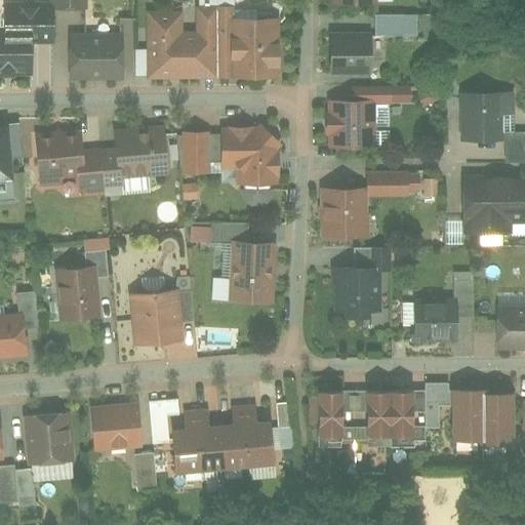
[(4,6),(4,36),(0,35),(0,78),(33,79),(34,44),(49,45),(50,6),(4,6)]
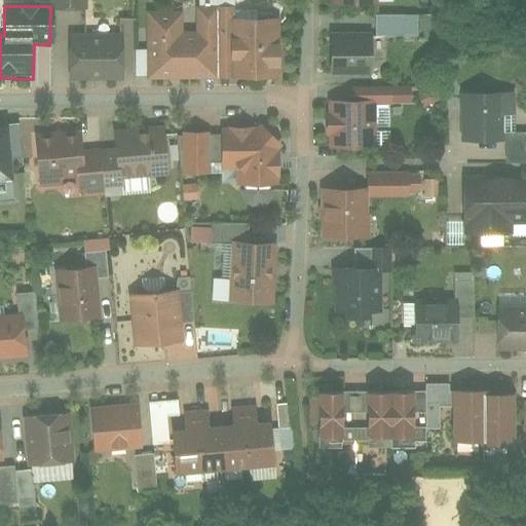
[(195,35),(182,34),(182,13),(146,13),(146,81),(224,81),(224,22),(224,9),(195,9),(195,35)]
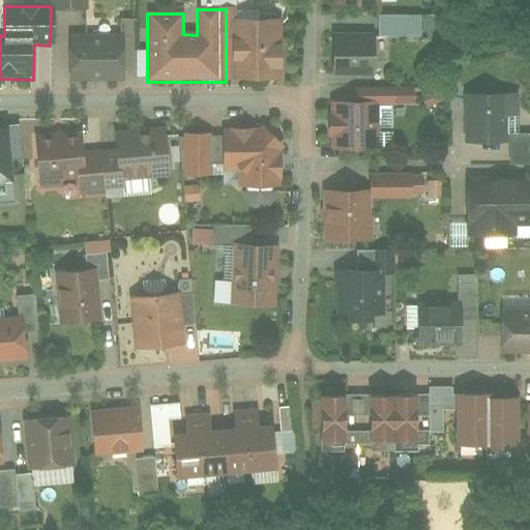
[(381,35),(424,35),(424,13),(381,13),(381,35)]
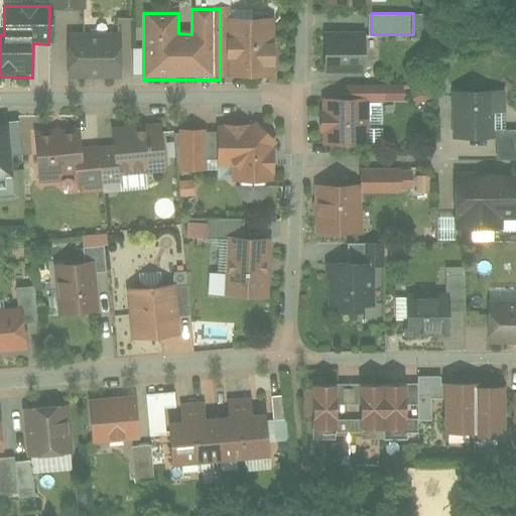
[(220,21),(220,80),(274,80),(274,60),(278,60),(278,40),(274,40),(275,21),(220,21)]
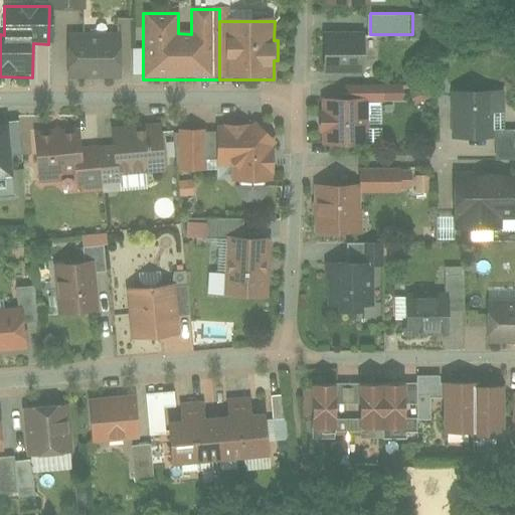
[(65,35),(65,81),(121,82),(121,36),(65,35)]
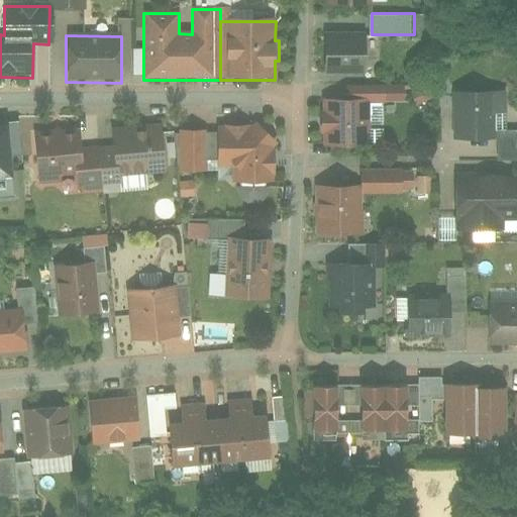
[(365,35),(323,35),(324,76),(365,75),(365,35)]
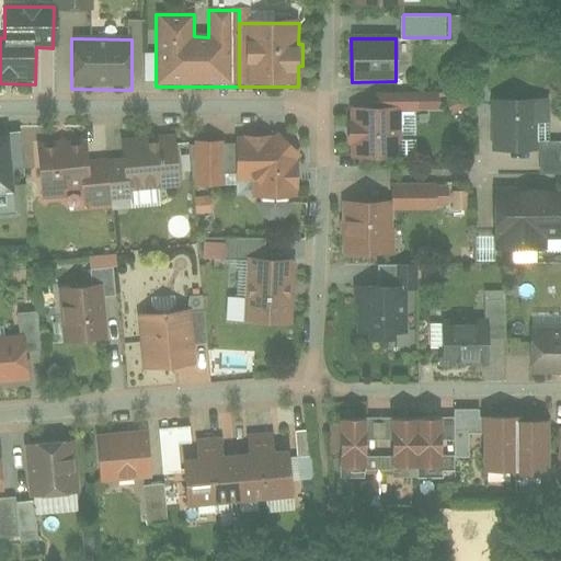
[(489,106),(490,153),(538,153),(537,105),(489,106)]
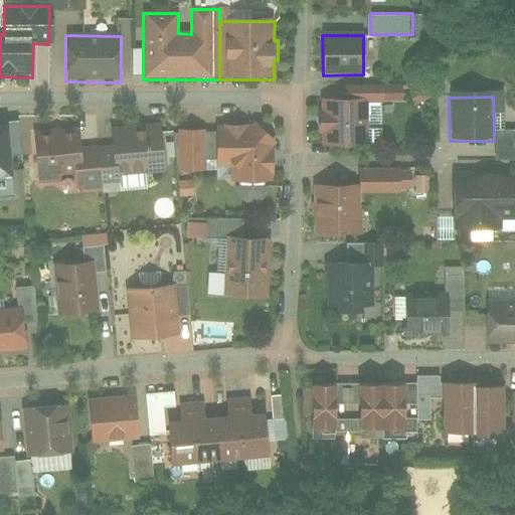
[(325,132),(325,148),(366,147),(365,100),(324,101),(324,116),(321,116),(321,132),(325,132)]
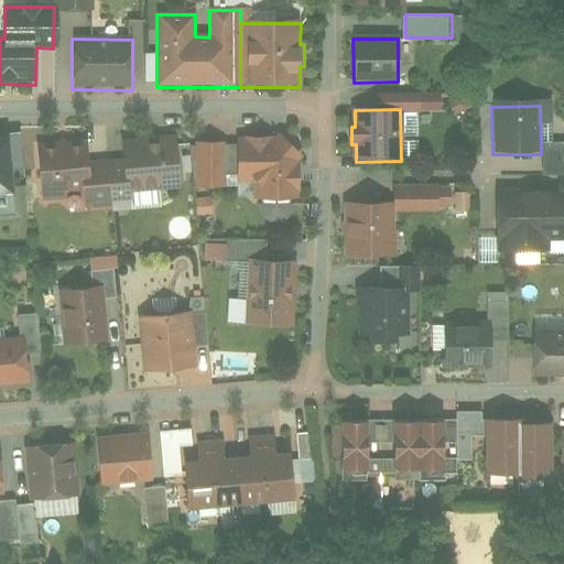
[(0,215),(13,214),(4,126),(0,126),(0,215)]
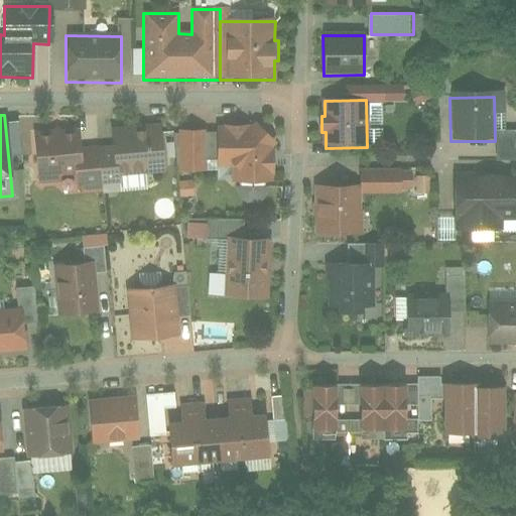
[(109,129),(111,149),(94,150),(97,189),(119,188),(118,176),(166,172),(163,125),(109,129)]
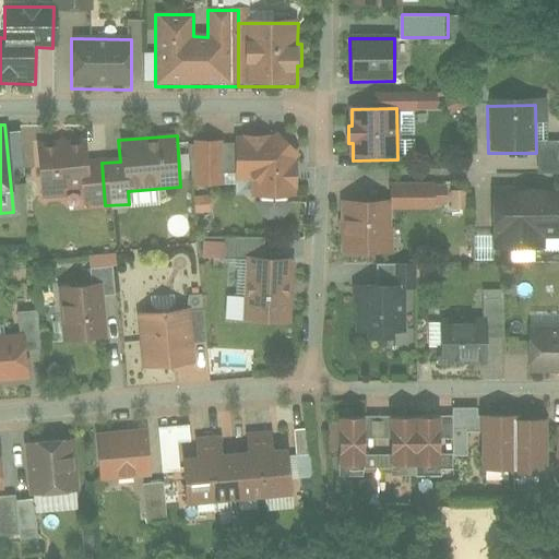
[(299,150),(286,137),(282,141),(272,141),(272,135),(233,135),(233,182),(254,182),(254,202),(301,201),(301,163),(296,163),(296,154),(299,150)]
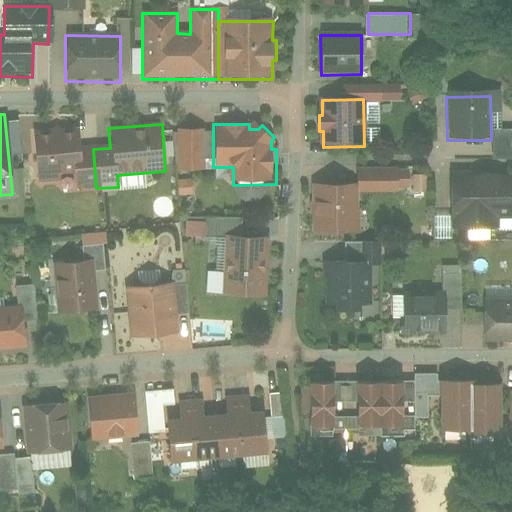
[(96,188),(93,149),(80,150),(78,130),(33,133),(37,186),(69,183),(69,190),(96,188)]
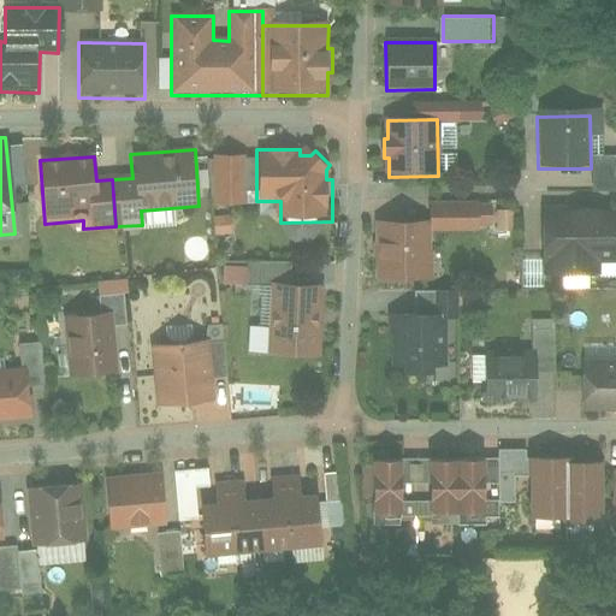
[(615,213),(591,214),(591,208),(542,208),(543,283),(592,282),(592,260),(615,259),(615,213)]
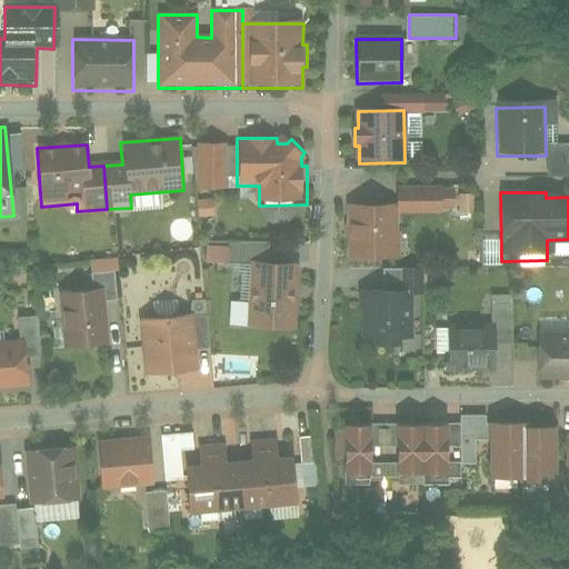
[(395,209),(347,208),(347,260),(393,261),(395,209)]
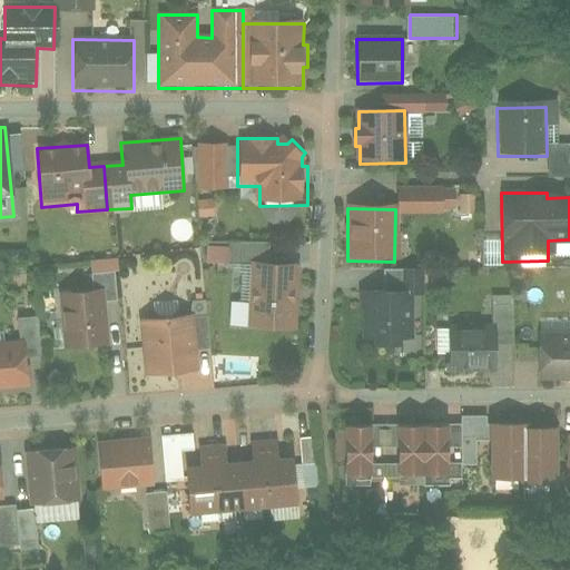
[(300,332),(300,264),(249,264),(249,332),(300,332)]
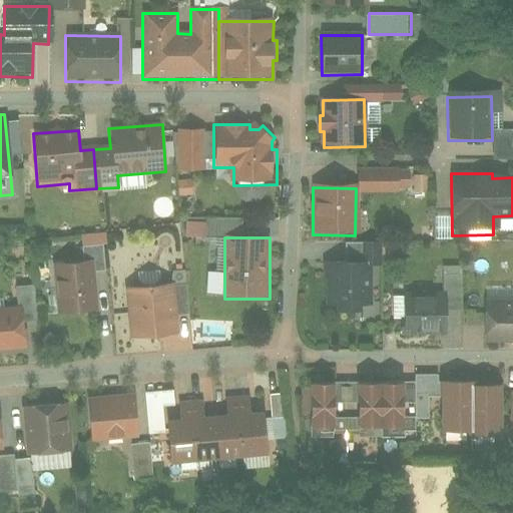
[(97,315),(93,261),(51,265),(55,318),(97,315)]
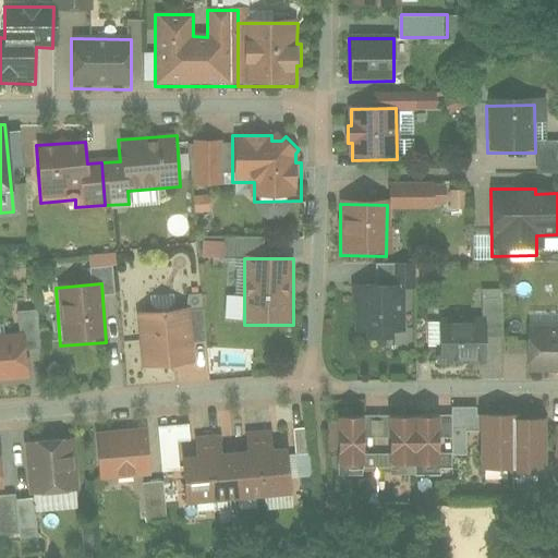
[(399,347),(399,284),(355,284),(354,346),(399,347)]
